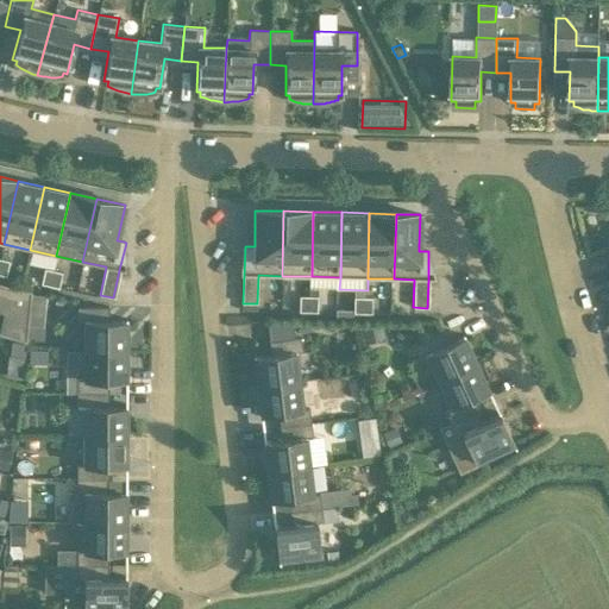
[(43,286),(51,287),(55,271),(46,270),(43,286)]
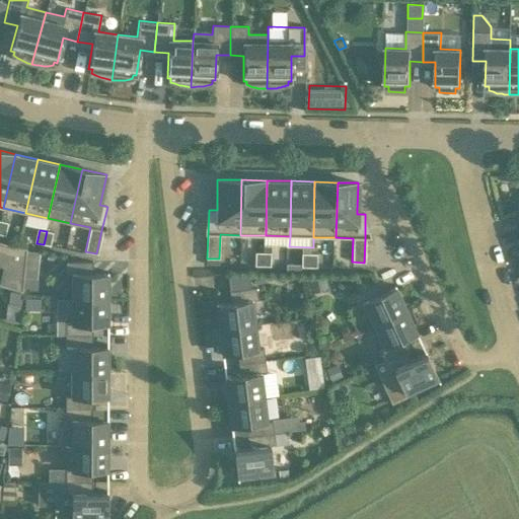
[(54,233),(47,231),(44,244),(51,246),(54,233)]
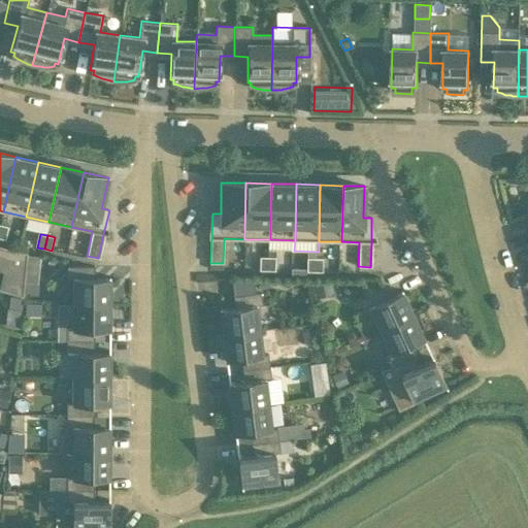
[(0,269),(4,270),(0,287),(0,289),(23,296),(27,253),(0,245),(0,269)]
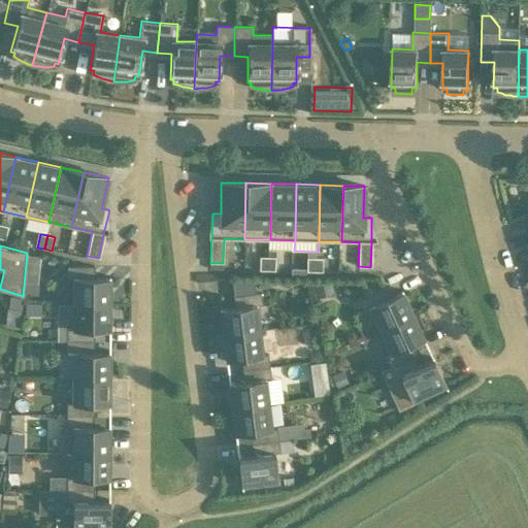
[(72,279),(72,303),(109,303),(109,276),(108,276),(108,277),(94,277),(94,266),(67,266),(67,279),(72,279)]
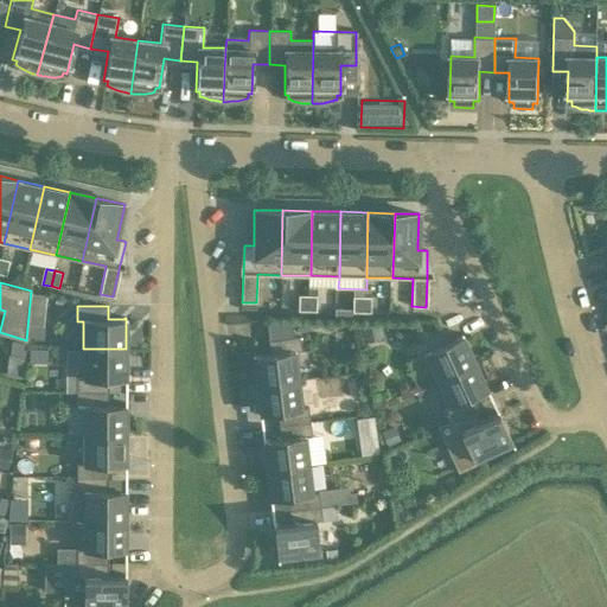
[(377,325),(362,328),(364,336),(379,331),(377,325)]
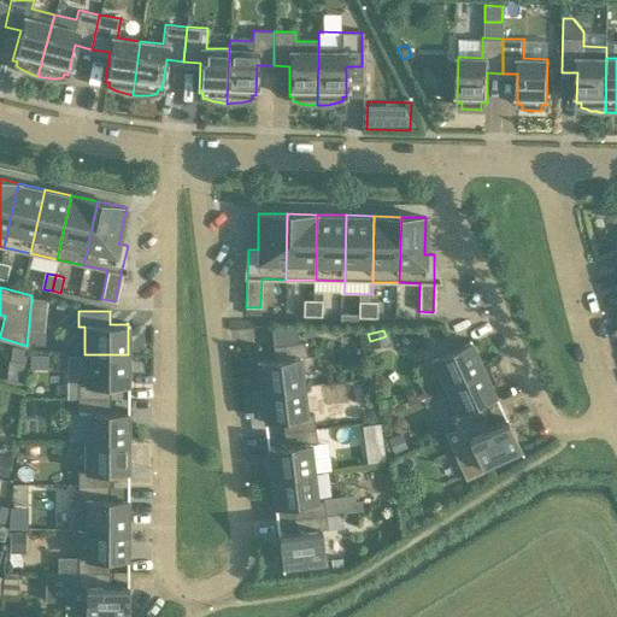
[(432,359),(444,386),(482,368),(469,339),(468,340),(469,341),(453,348),(448,335),(419,348),(425,363),(432,359)]
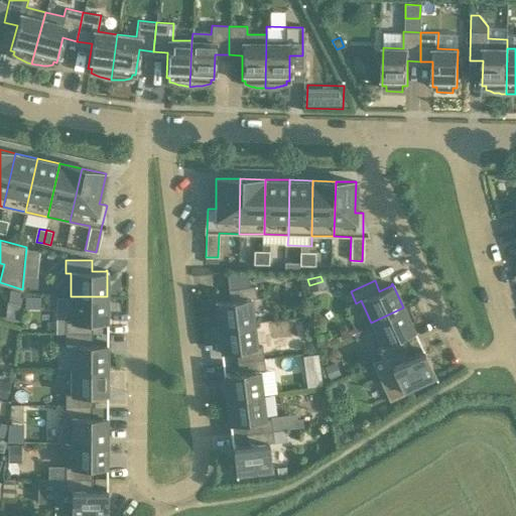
[(215,300),(218,327),(254,323),(251,298),(256,298),(255,286),(228,289),(230,300),(216,301),(216,300),(215,300)]
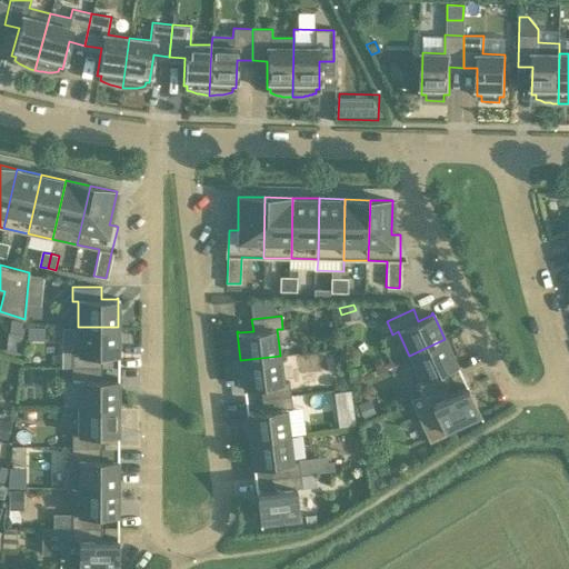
[(11,320),(10,332),(22,333),(23,321),(11,320)]
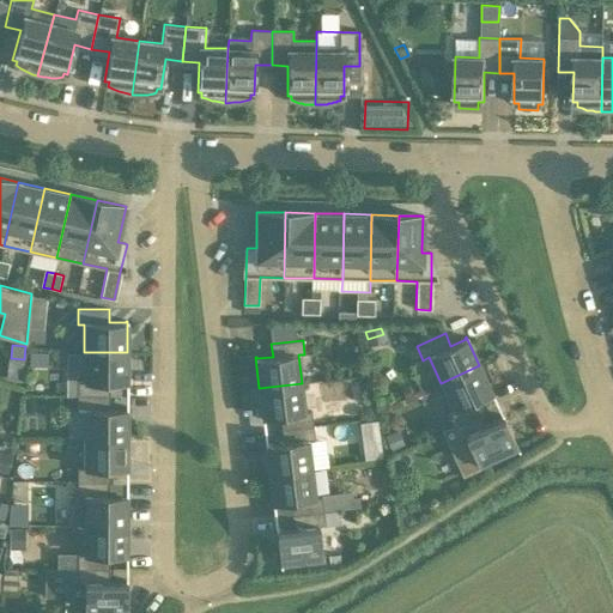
[(78,381),(78,395),(109,396),(126,396),(126,384),(127,384),(127,352),(84,352),(84,381),(78,381)]
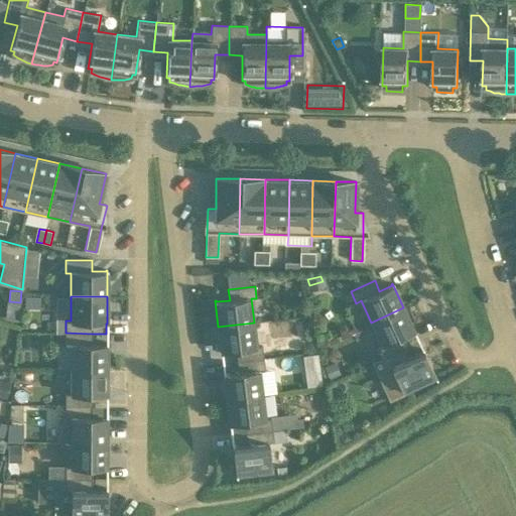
[(403,307),(371,323),(381,345),(376,347),(381,358),(405,347),(400,337),(413,331),(413,333),(414,332),(403,307)]
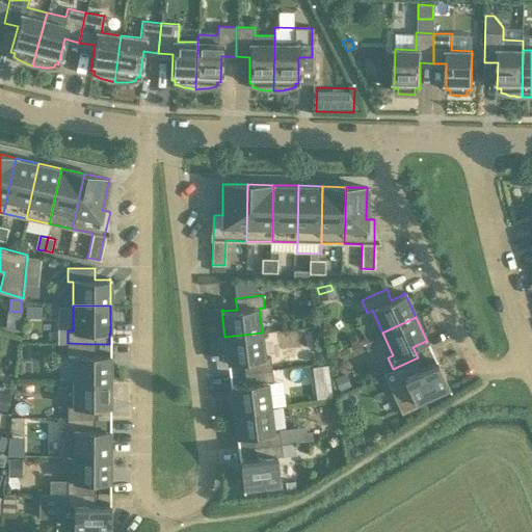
[(262,333),(224,337),(228,365),(229,364),(229,363),(243,362),(244,372),(271,369),(270,356),(264,357),(262,333)]
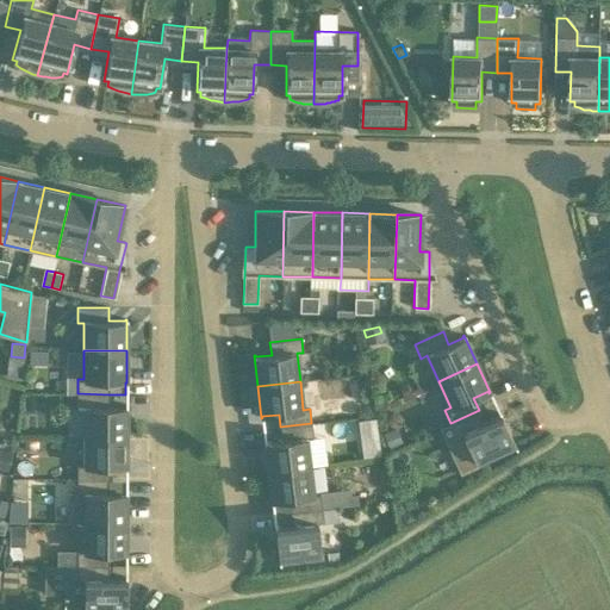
[(109,394),(78,393),(78,409),(83,409),(83,437),(126,437),(126,405),(125,405),(125,408),(109,408),(109,394)]
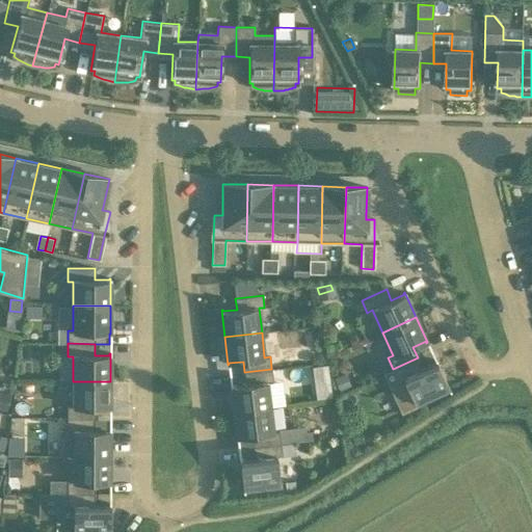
[(393,369),(398,379),(388,383),(401,414),(418,406),(416,402),(448,388),(449,392),(450,392),(436,361),(434,361),(435,362),(422,368),(418,357),(393,369)]
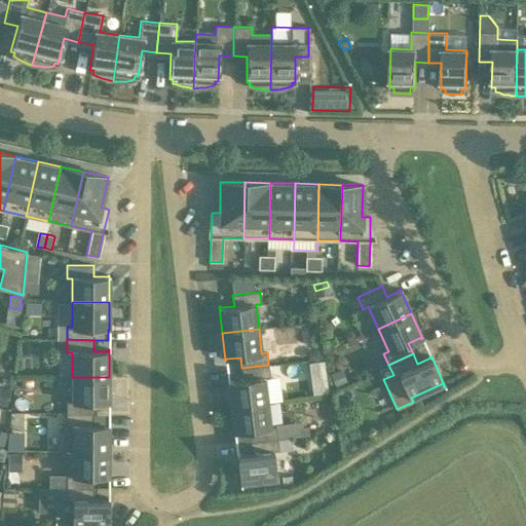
[(268,365),(241,368),(242,379),(229,381),(229,380),(227,380),(230,407),(267,403),(264,378),(270,377),(268,365)]
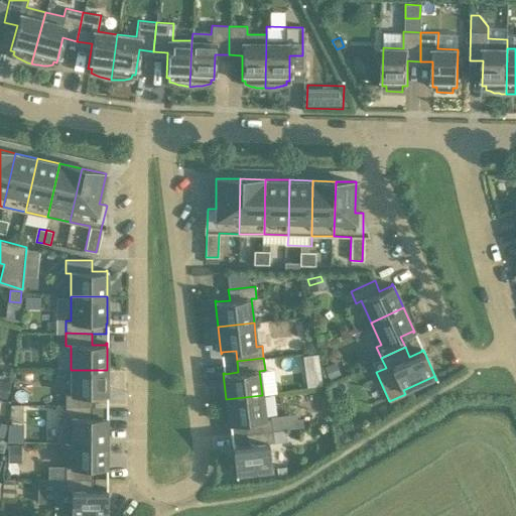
[(332,364),(325,368),(330,379),(337,376),(332,364)]
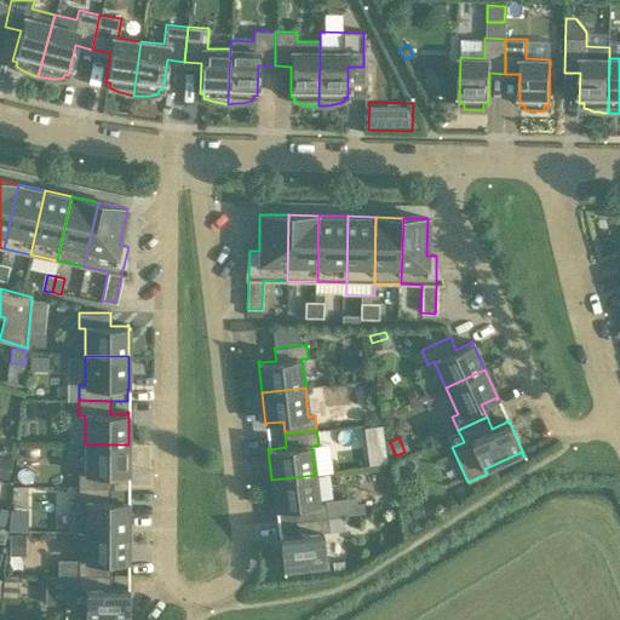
[(128,445),(85,445),(85,472),(79,472),(79,488),(110,488),(110,475),(127,475),(127,476),(128,476),(128,445)]
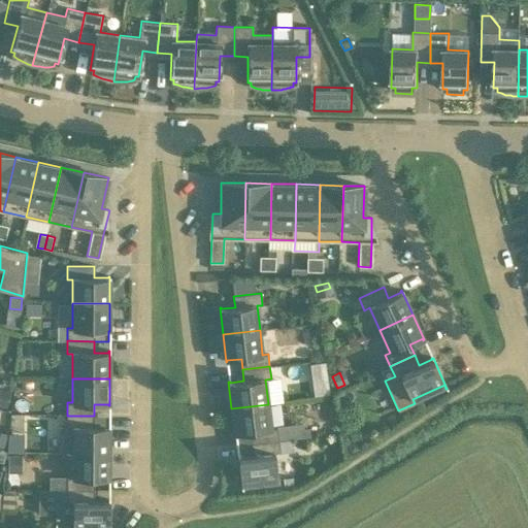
[(328,393),(327,383),(314,385),(315,395),(328,393)]
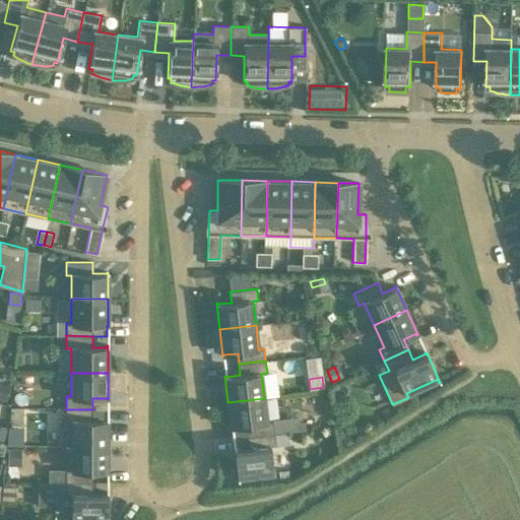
[(0,384),(0,385),(0,401),(5,402),(9,387),(0,384)]
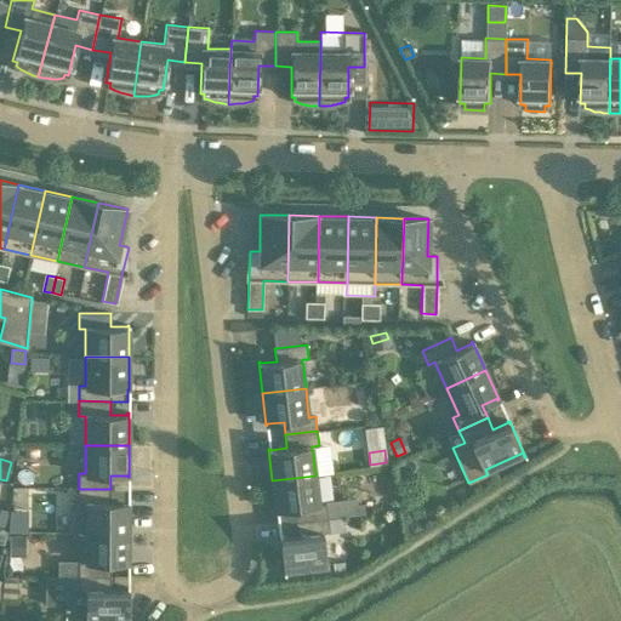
[(315,476),(272,480),(277,512),(278,512),(278,511),(280,510),(283,523),(296,522),(328,518),(326,503),(319,503),(315,476)]
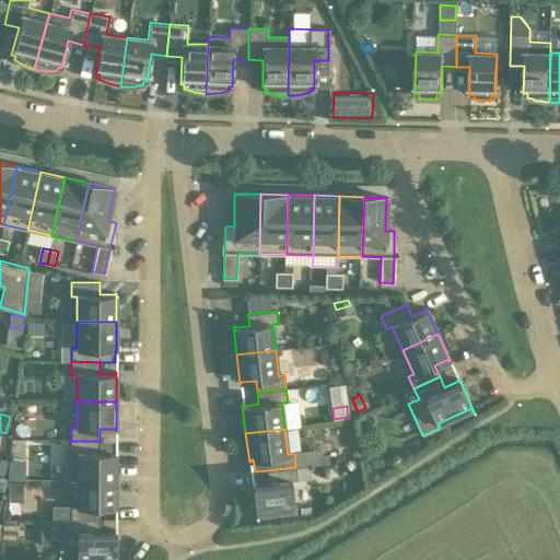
[(100,441),(71,441),(71,454),(63,454),(63,480),(77,480),(116,480),(116,451),(115,451),(115,453),(100,453),(100,441)]
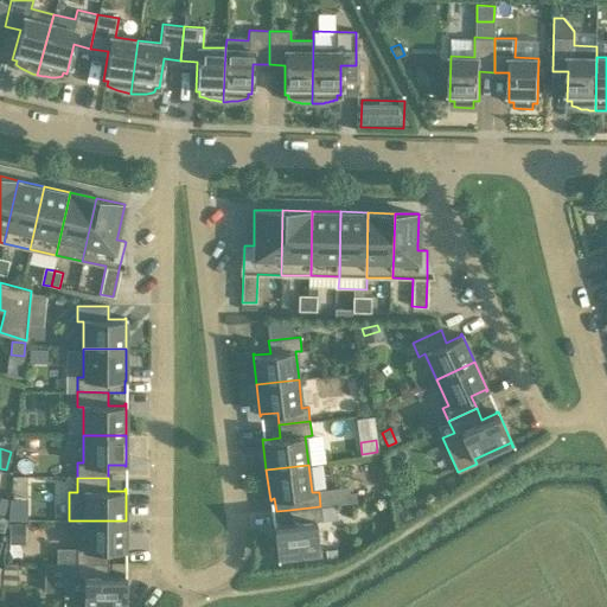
[(336,505),(320,508),(321,519),(337,517),(336,505)]
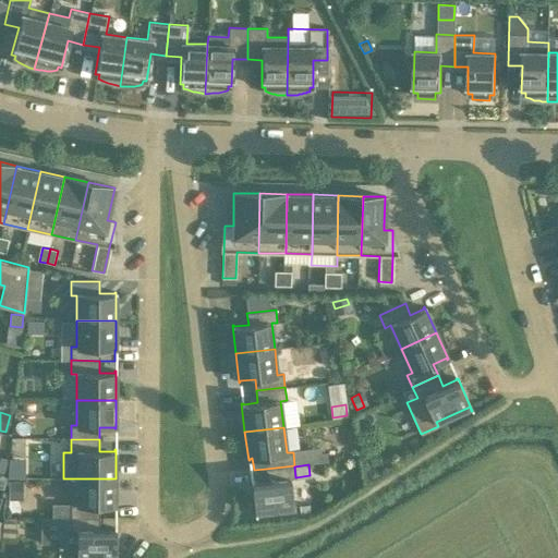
[(252,481),(251,481),(255,517),(256,517),(256,512),(293,508),(290,480),(290,478),(295,477),(294,466),(294,465),(266,469),(267,481),(252,483),(252,481)]
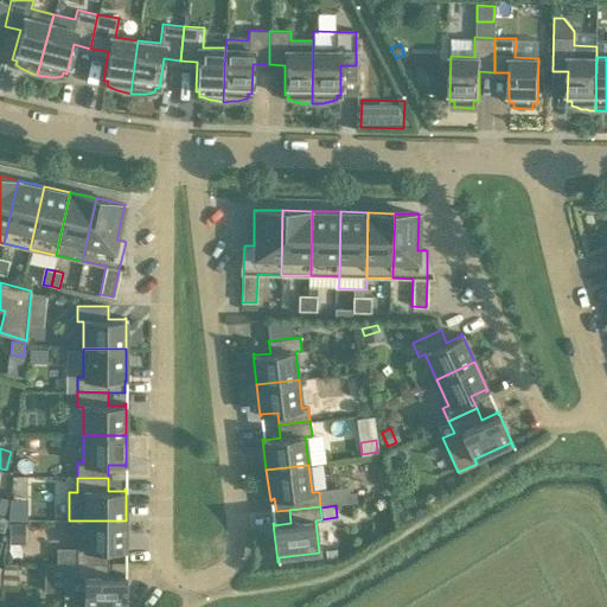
[(404,506),(397,510),(402,522),(415,517),(411,510),(404,506)]
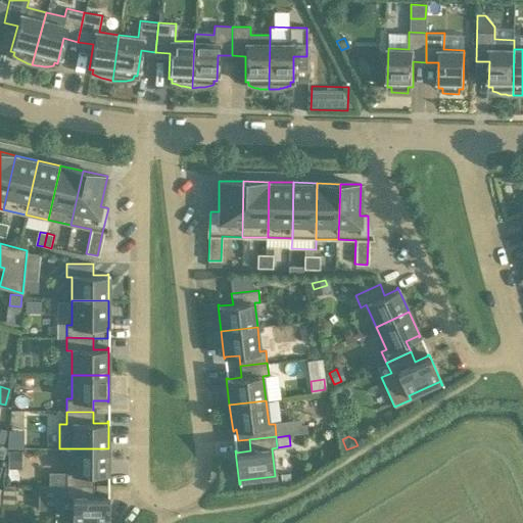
[(108,448),(72,448),(72,472),(66,472),(66,485),(93,485),(93,474),(107,474),(107,475),(108,475),(108,448)]
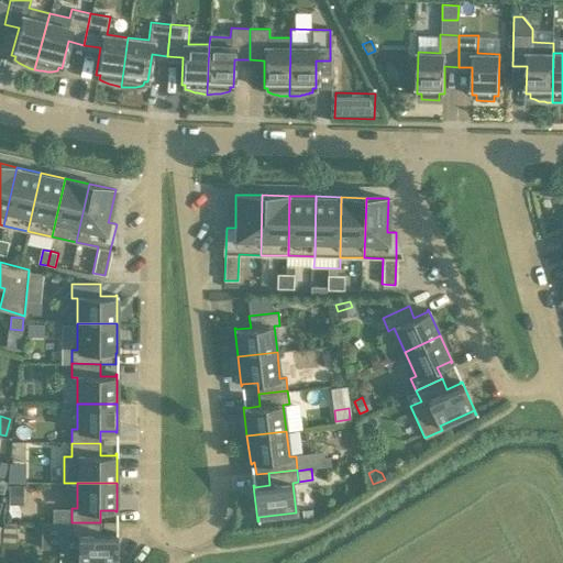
[(9,487),(9,504),(22,504),(22,487),(9,487)]
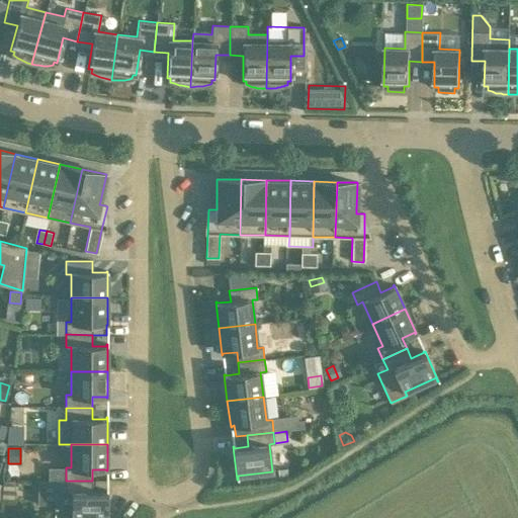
[(92,481),(66,481),(55,481),(54,517),(106,517),(107,491),(106,491),(106,492),(92,492),(92,481)]
